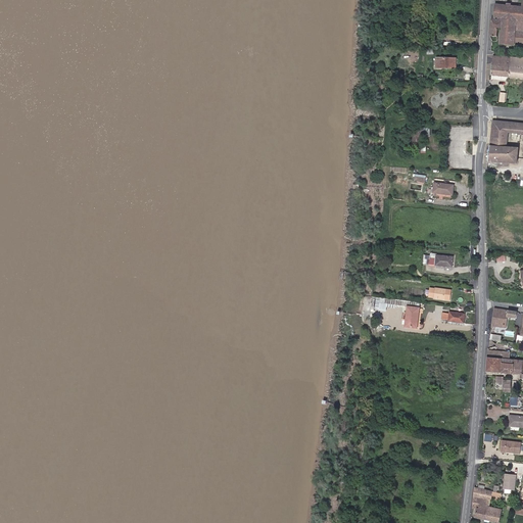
[(522,44),(522,0),(522,6),(495,4),(494,18),(492,18),(490,36),(496,37),(497,30),(501,30),(500,43),(514,45),(514,44),(522,44)]
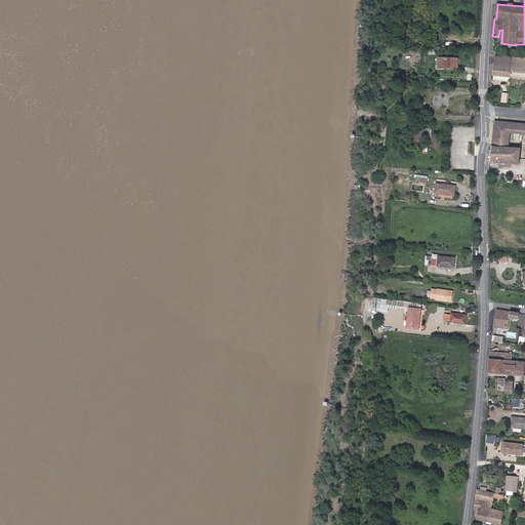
[(495,55),(493,75),(511,77),(512,57),(495,55)]
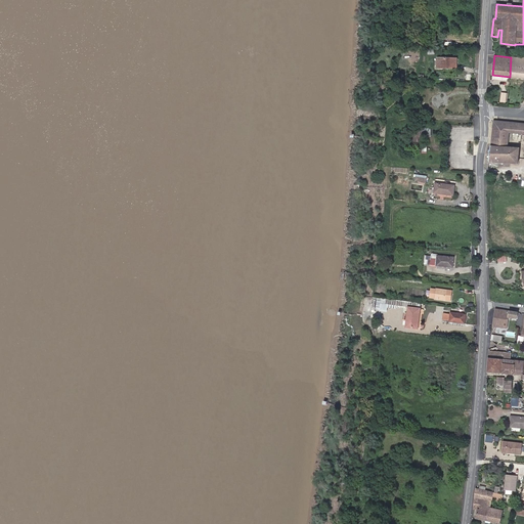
[(523,57),(511,57),(510,77),(523,78),(523,57)]
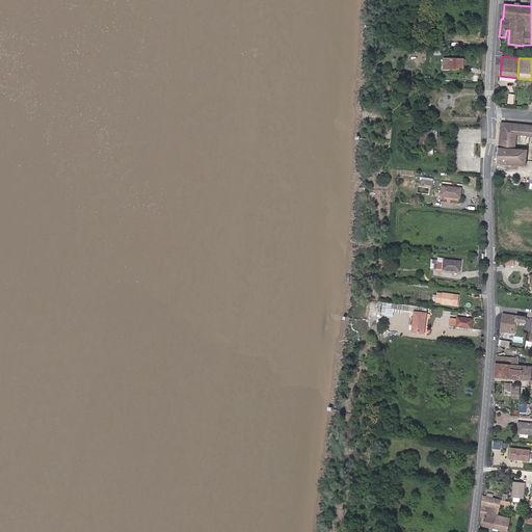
[(446,63),(446,69),(463,69),(463,59),(444,59),(444,63),(446,63)]
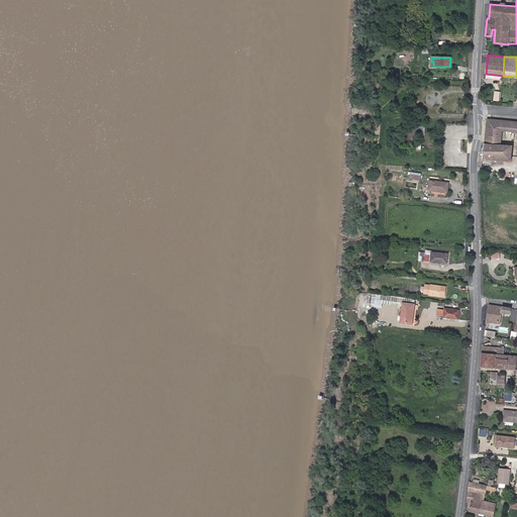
[(434,100),(449,101),(449,91),(429,91),(429,100),(434,100)]
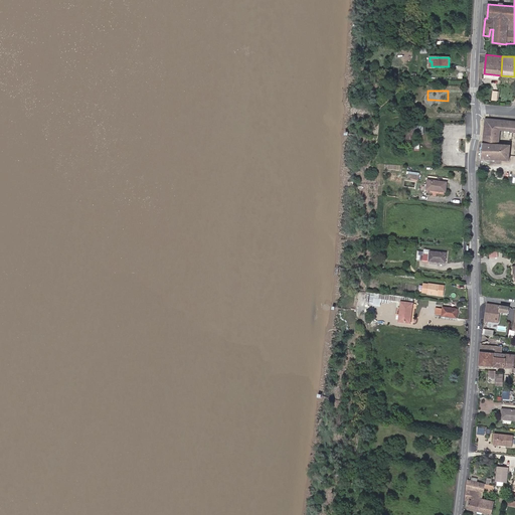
[(514,122),(485,120),(485,123),(481,159),(508,161),(510,146),(499,145),(500,131),(505,131),(509,132),(514,132),(514,146),(514,150),(514,122)]
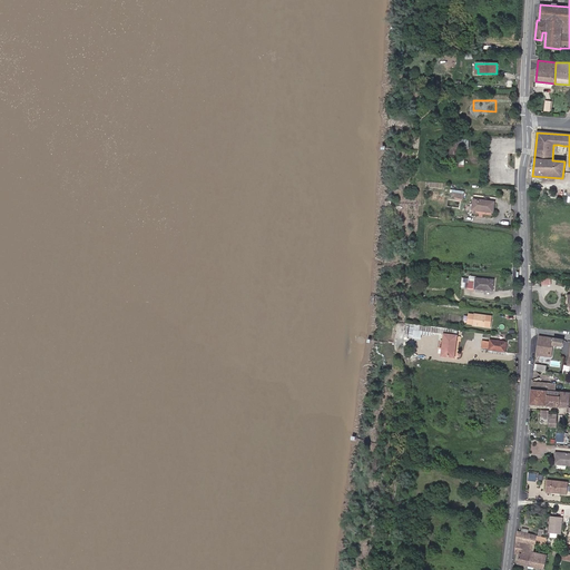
[(470,146),(470,140),(449,140),(449,166),(464,166),(464,157),(459,157),(460,146),(470,146)]
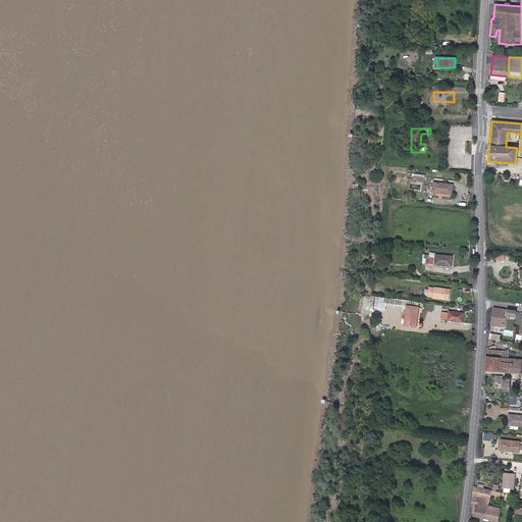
[(453,185),(434,183),(432,192),(452,195),(453,185)]
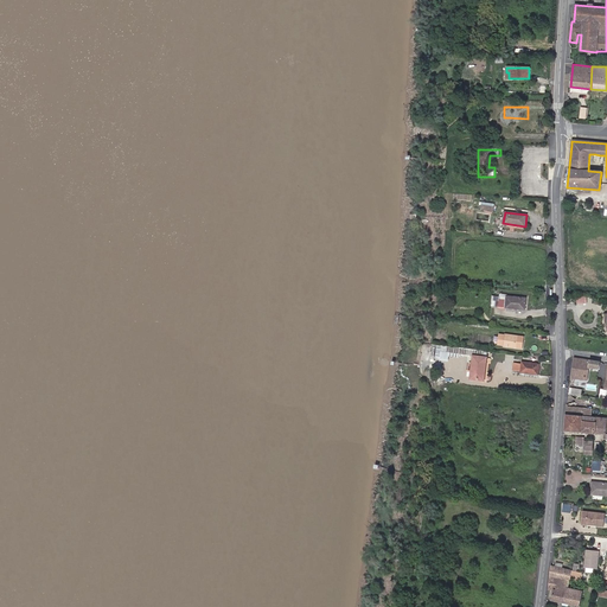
[(457,302),(484,306),(485,294),(466,293),(465,298),(458,296),(457,302)]
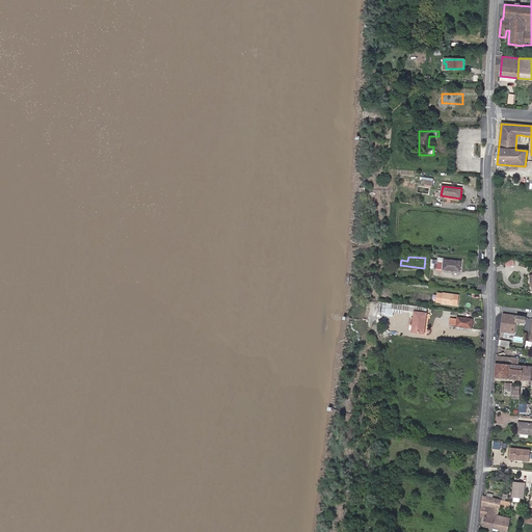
[(459,271),(460,261),(444,260),(437,260),(436,269),(459,271)]
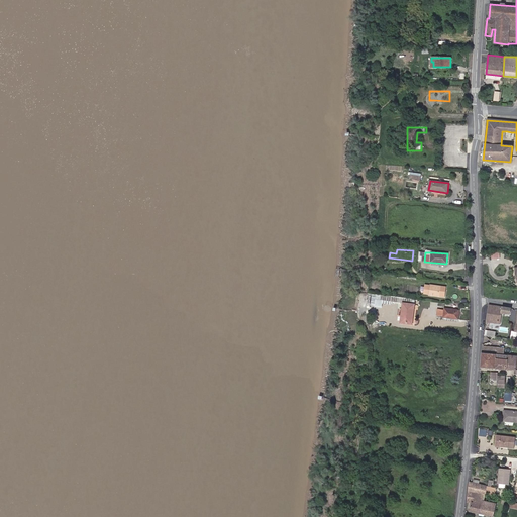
[(382,269),(383,261),(374,259),(373,268),(382,269)]
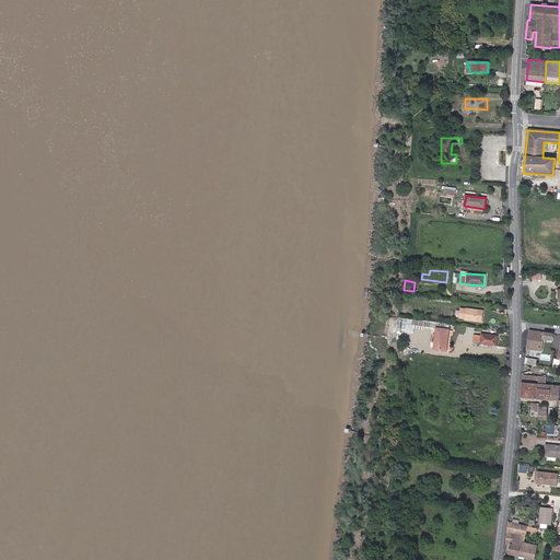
[(483,311),(466,308),(464,319),(481,322),(483,311)]
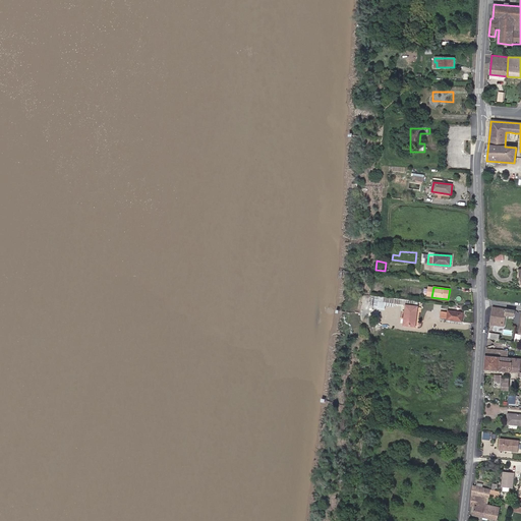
[(386,302),(387,297),(374,296),(372,308),(378,308),(379,301),(386,302)]
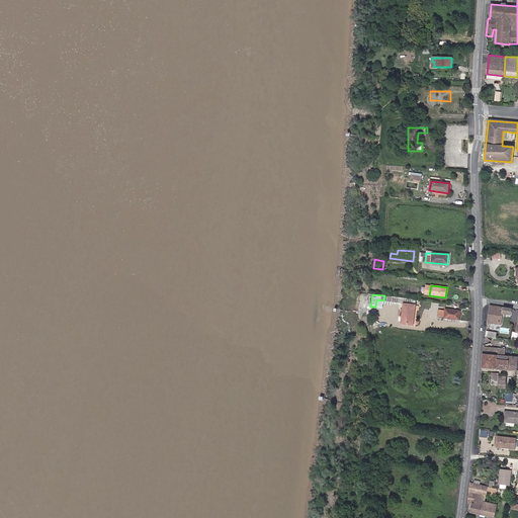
[(401,322),(412,324),(413,316),(414,316),(416,300),(384,295),(383,300),(383,304),(392,305),(392,301),(404,304),(401,322)]
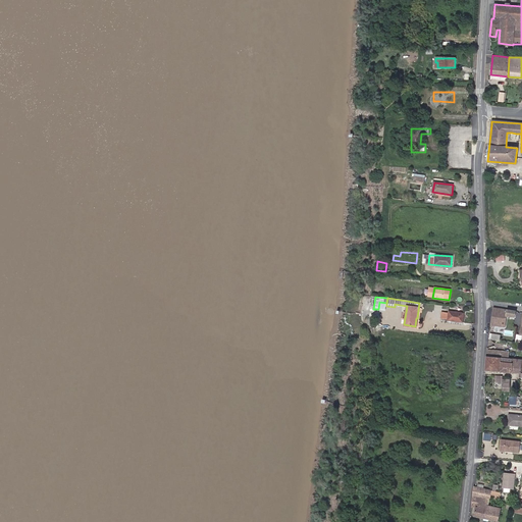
[(492,308),(490,324),(505,326),(505,323),(498,322),(500,309),(492,308)]
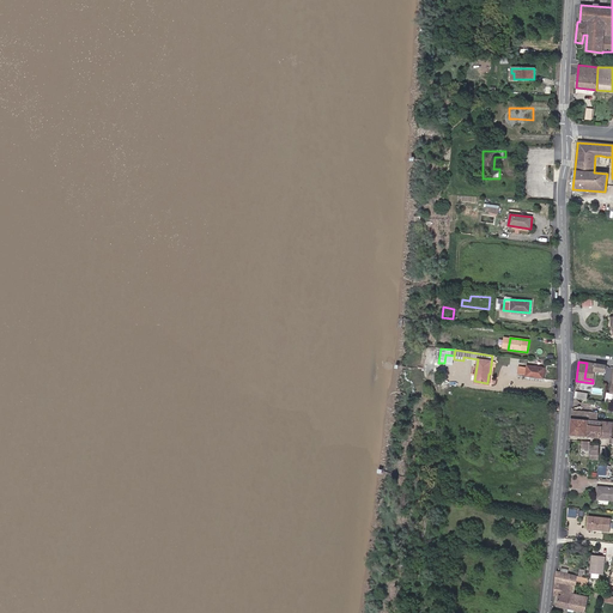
[(606,365),(587,363),(584,378),(593,380),(594,371),(605,372),(606,365)]
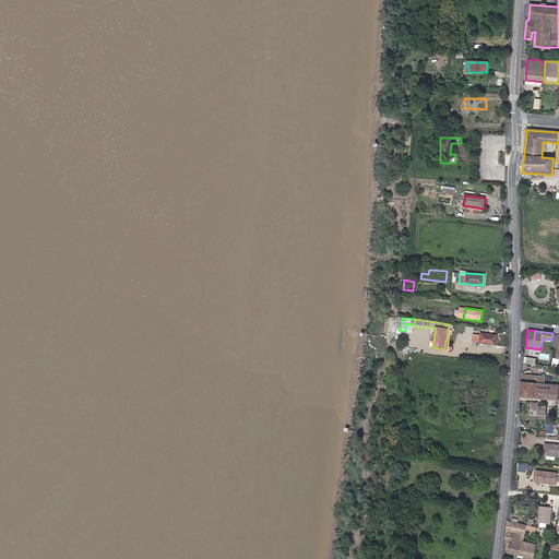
[(480,335),(474,334),(473,341),(479,341),(479,343),(496,345),(497,335),(480,333),(480,335)]
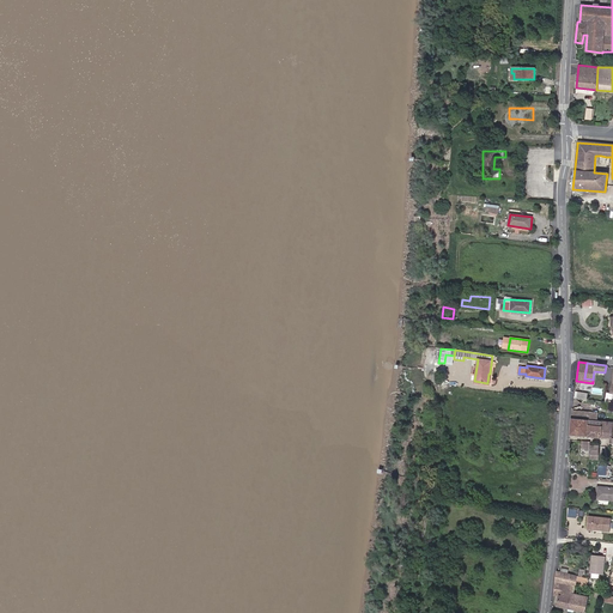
[(471,424),(474,402),(462,401),(459,423),(471,424)]
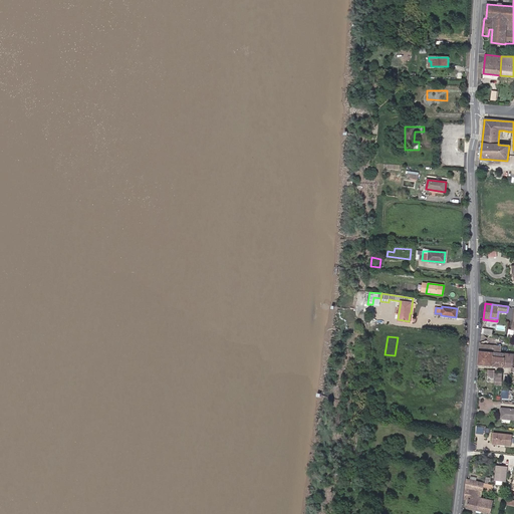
[(501,352),(501,344),(480,343),(479,351),(493,352),(501,352)]
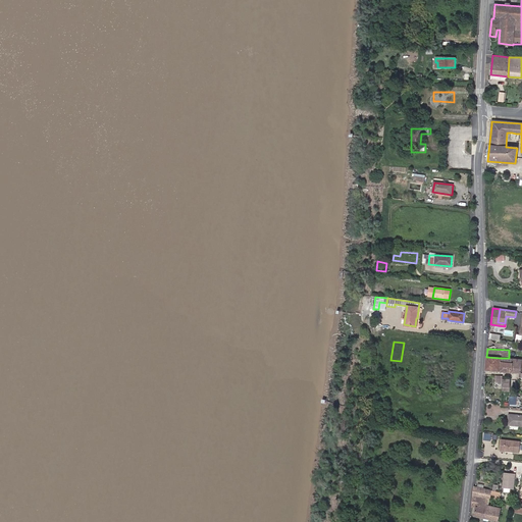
[(501,358),(486,357),(485,370),(501,371),(501,358)]
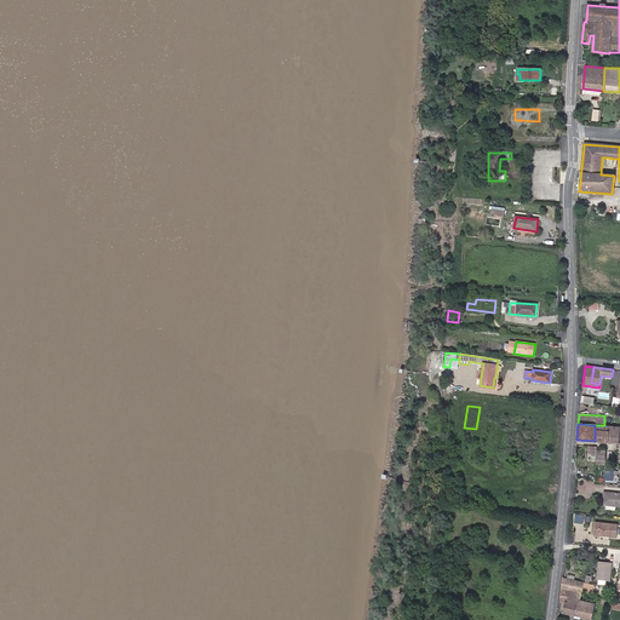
[(595,441),(607,442),(608,425),(604,425),(595,425),(595,441)]
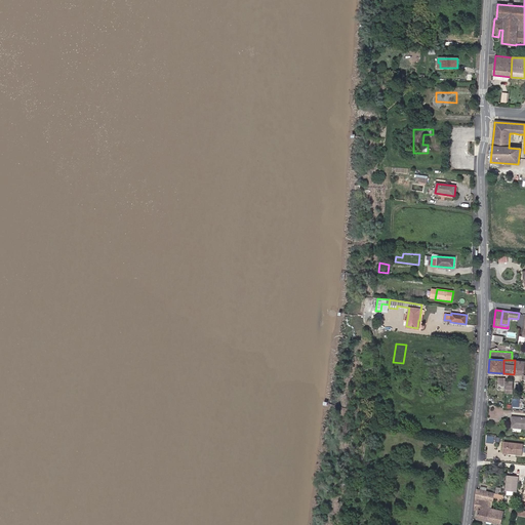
[(514,374),(523,375),(524,361),(515,360),(514,374)]
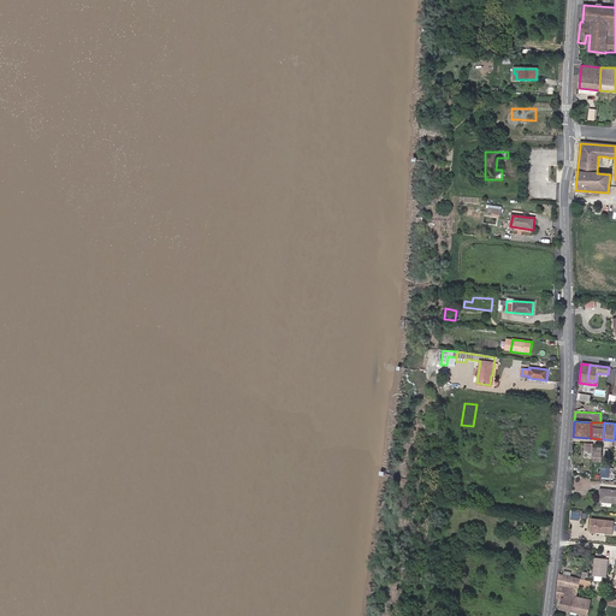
[(603,448),(593,448),(592,462),(602,462),(603,448)]
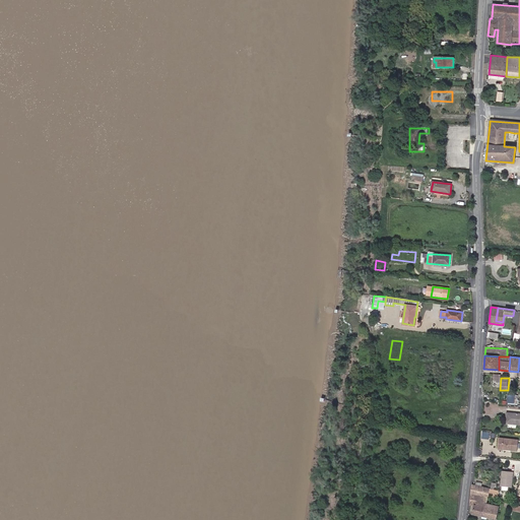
[(402,410),(401,412),(401,418),(413,419),(413,411),(402,410)]
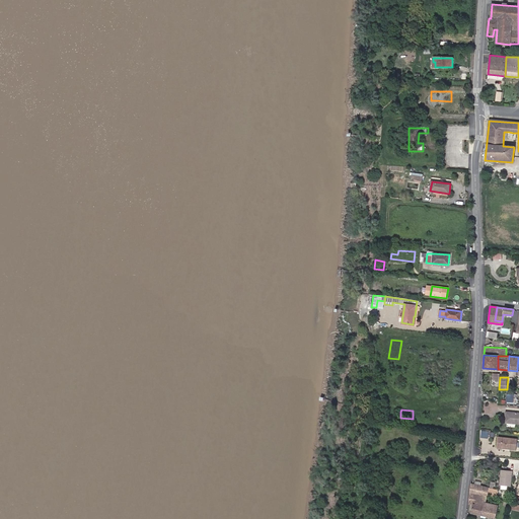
[(518,413),(506,413),(505,423),(518,424),(518,413)]
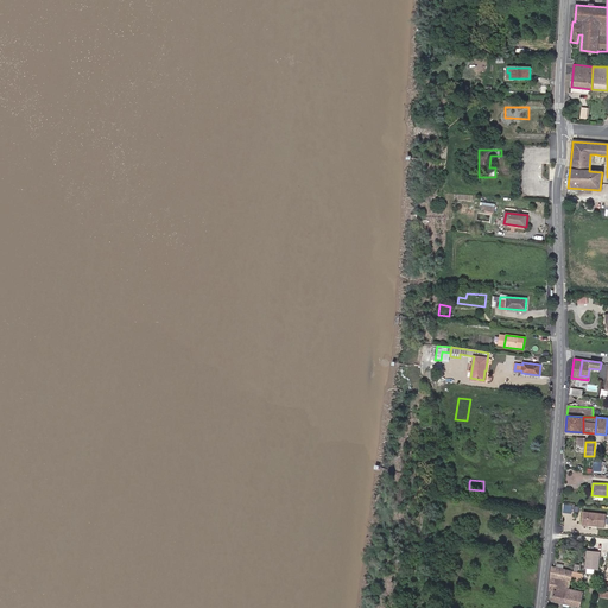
[(606,514),(584,512),(583,526),(593,527),(594,526),(596,526),(597,527),(605,529),(606,514)]
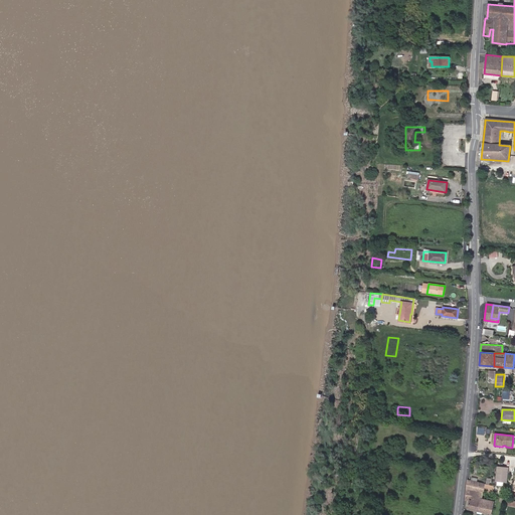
[(506,483),(508,468),(497,467),(495,482),(506,483)]
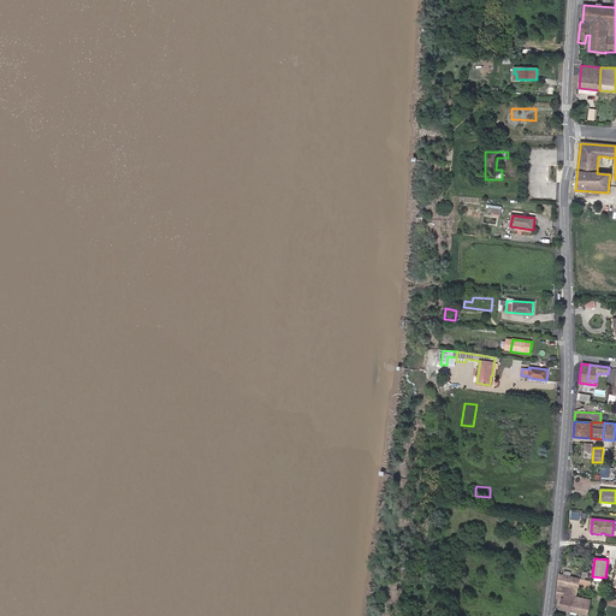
[(592,581),(560,574),(557,598),(561,599),(564,600),(567,587),(578,590),(579,587),(585,588),(590,590),(592,581)]
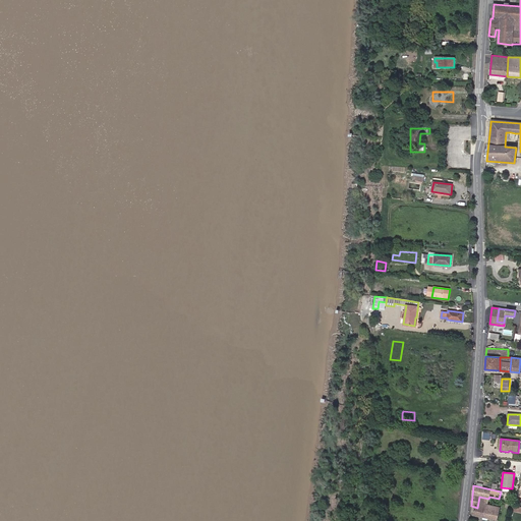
[(477,508),(474,507),(472,515),(497,520),(500,507),(487,505),(488,499),(479,497),(477,508)]
